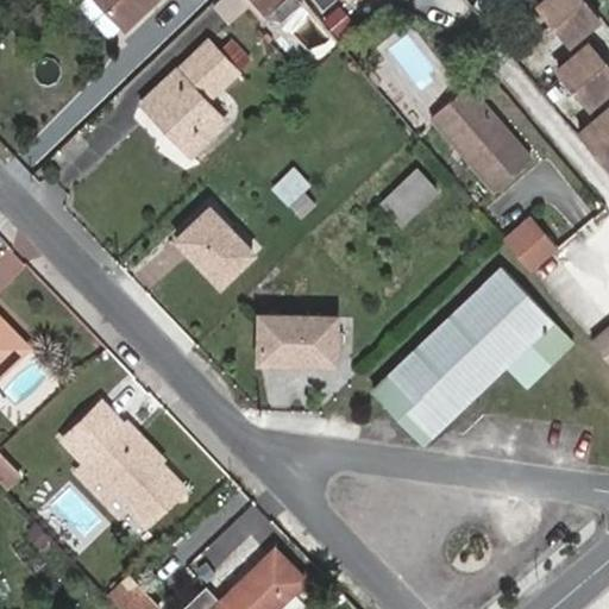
[(104,0),(126,24),(145,6),(139,0),(104,0)]
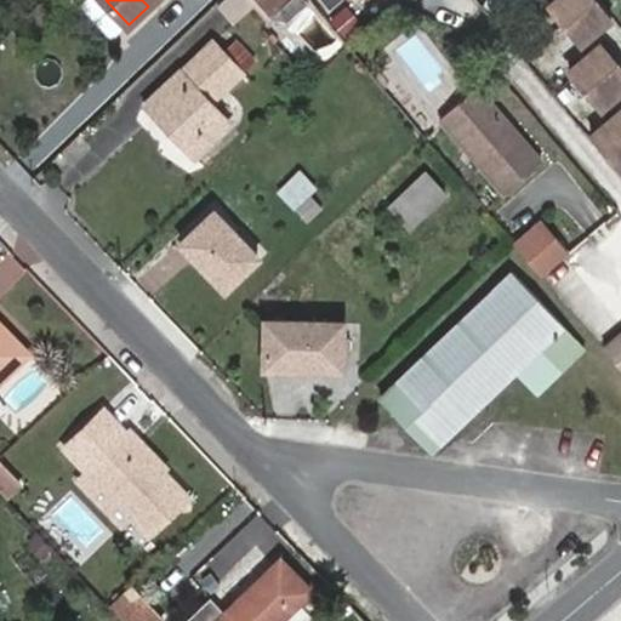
[(260,0),(271,11),(273,10),(283,0),(260,0)]
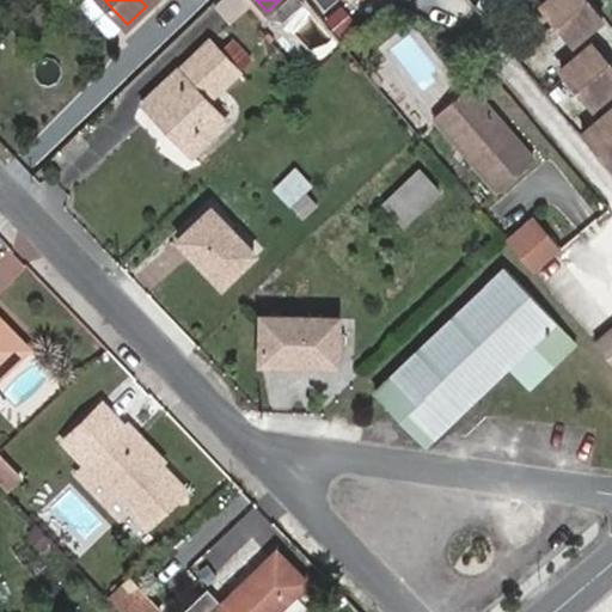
[(299,0),(279,0),(269,10),(287,22),(305,6),(299,0)]
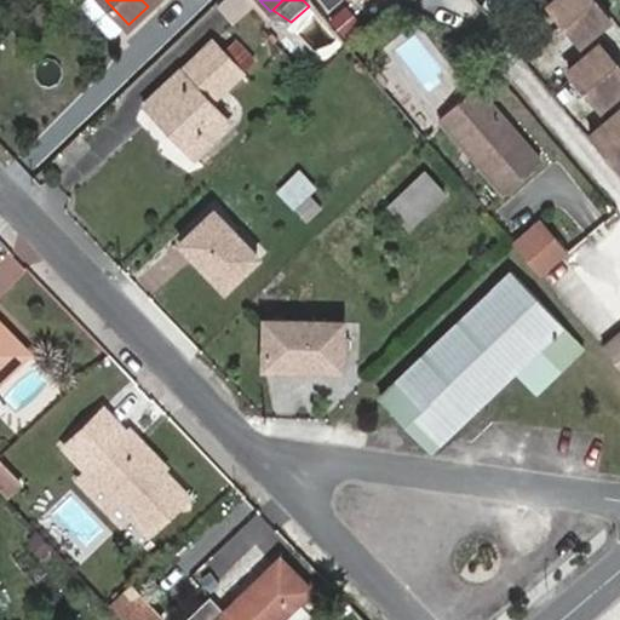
[(547,0),(578,36),(609,10),(600,0),(547,0)]
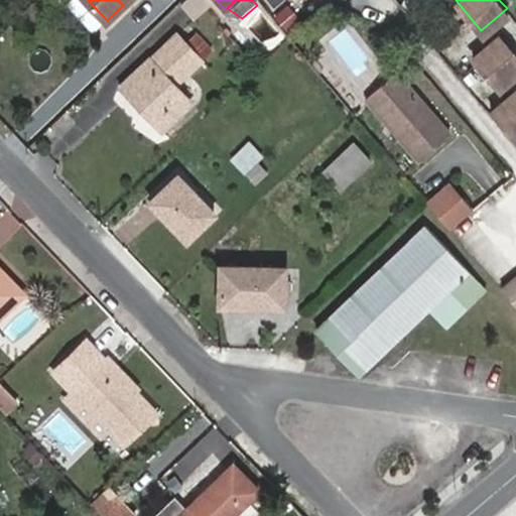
[(515,70),(515,50),(500,31),(474,53),(499,84),(515,70)]
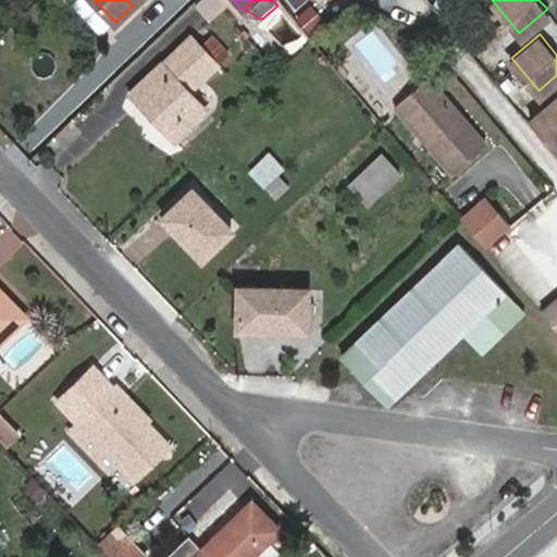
[(148,77),(153,84),(138,98),(175,137),(207,109),(194,96),(198,91),(194,87),(230,53),(212,36),(201,46),(193,36),(148,77)]
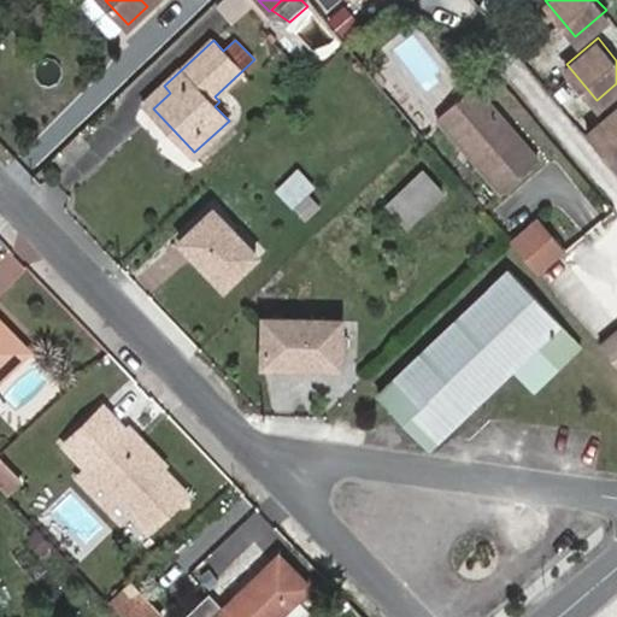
[(499,109),(476,81),(438,112),(500,187),(538,157),(510,122),(504,121),(499,115),(499,109)]
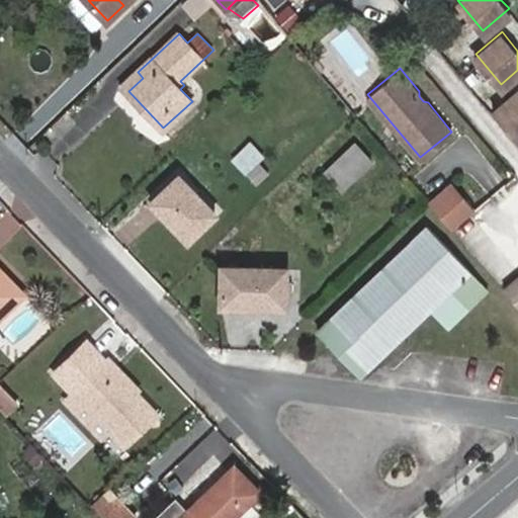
[(138,72),(123,85),(128,91),(143,78),(138,72)]
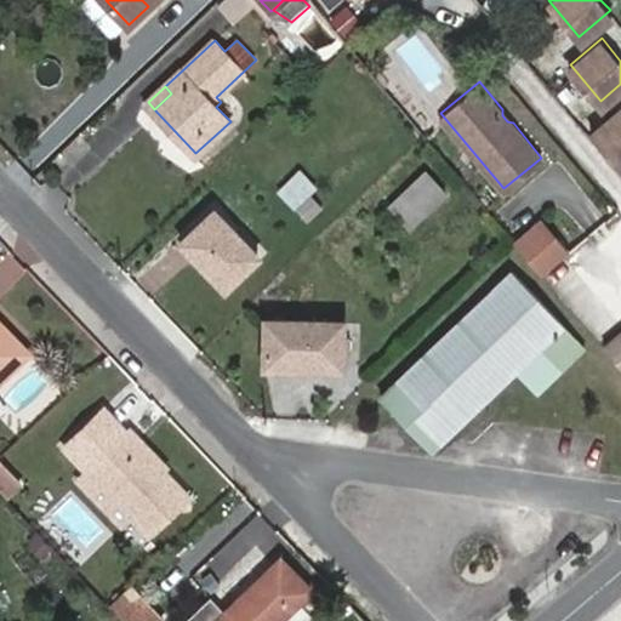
[(620,104),(590,131),(620,166),(620,104)]
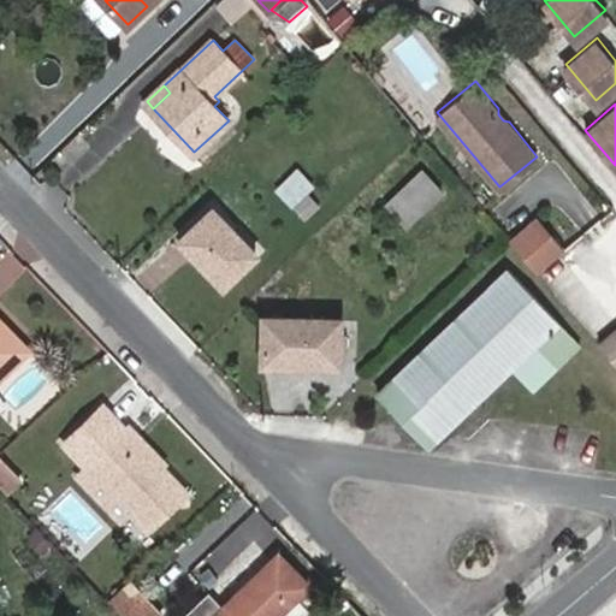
[(509,122),(498,108),(498,114),(503,120),(509,122)]
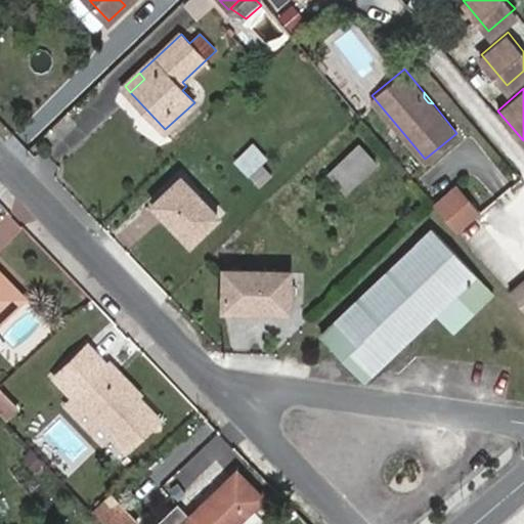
[(375,163),(357,144),(329,172),(345,189),(375,163)]
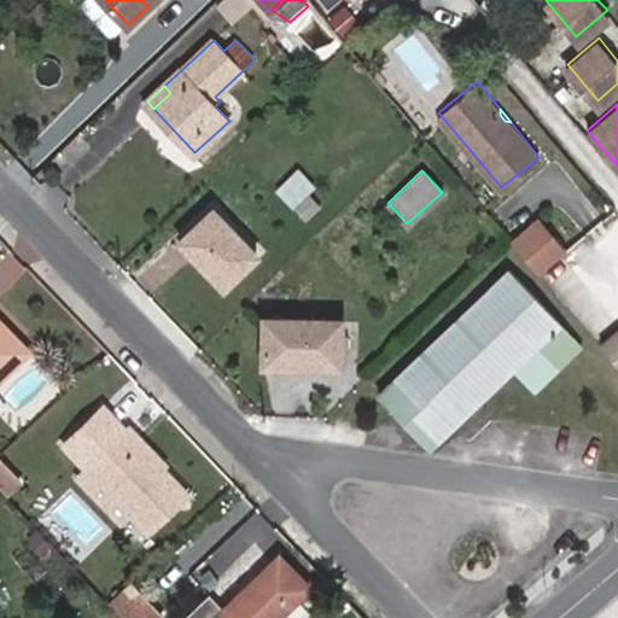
[(325,208),(314,196),(297,209),(307,221),(325,208)]
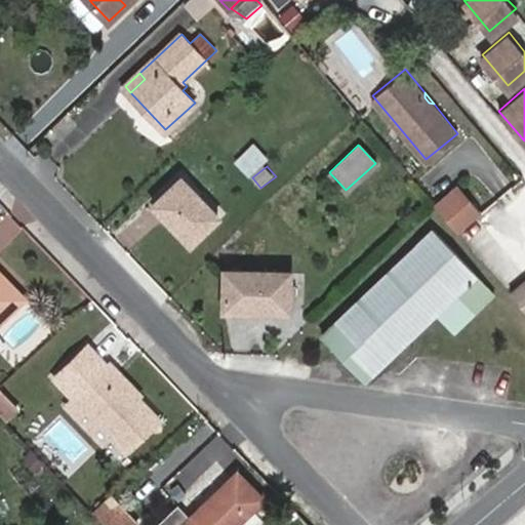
[(219,215),(182,176),(153,204),(190,243),(219,215)]
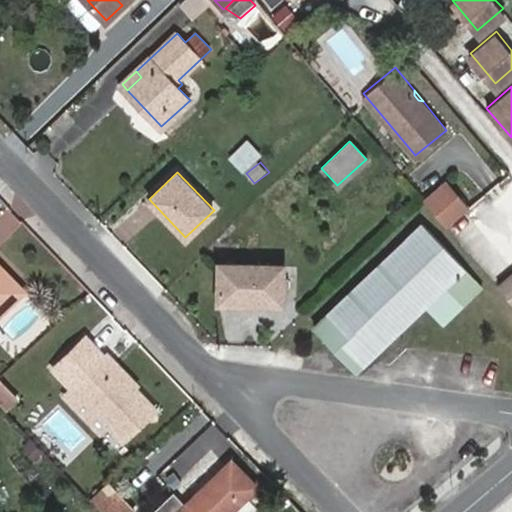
[(469,209),(447,181),(425,198),(449,226),(469,209)]
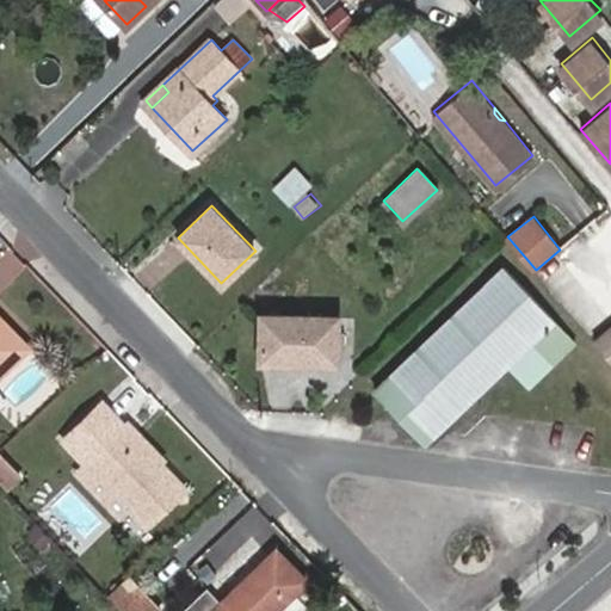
[(575,343),(506,267),(377,389),(387,400),(396,392),(425,421),(524,327),(534,337),(532,339),(531,352),(542,352),(553,364),(575,343)]
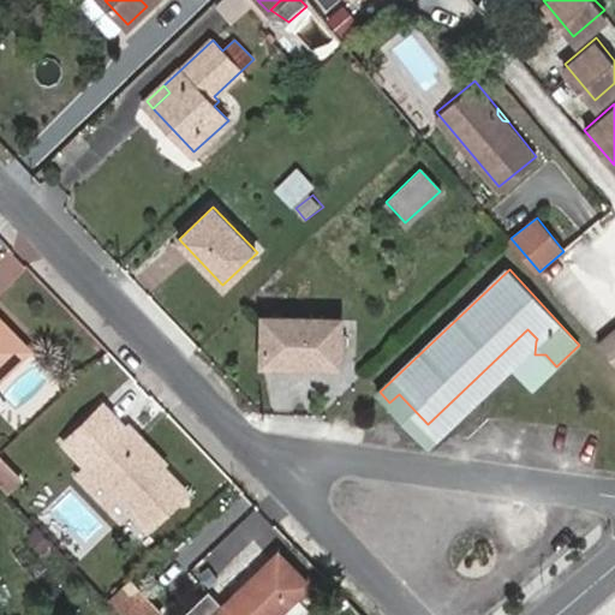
[(336,365),(339,316),(263,315),(263,363),(336,365)]
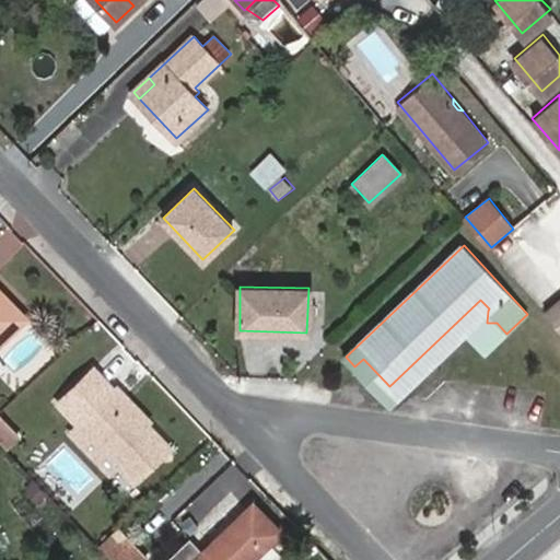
[(0,342),(26,318),(0,290),(0,342)]
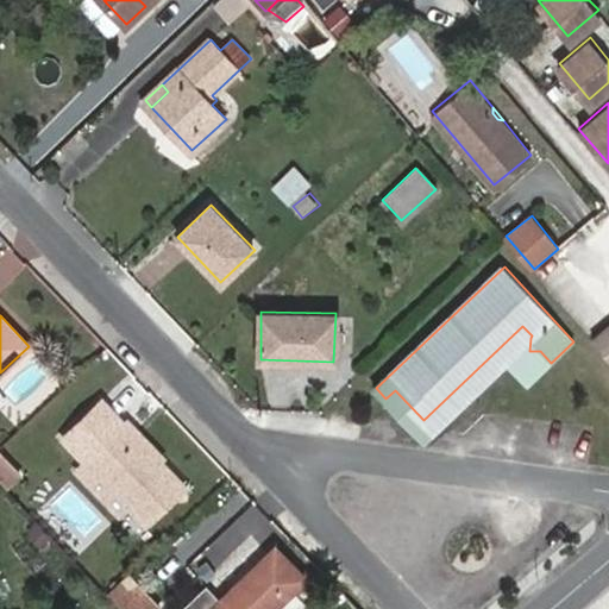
[(399,412),(426,439),(456,409),(531,338),(532,336),(522,326),(424,420),(395,390),(385,399),(399,412)]
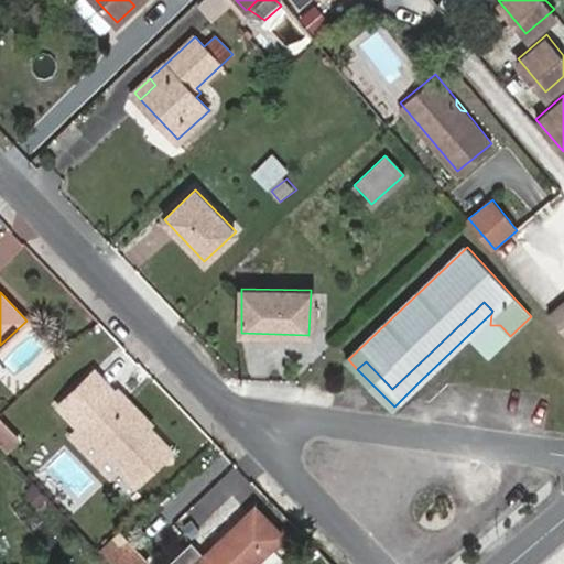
[(563,302),(551,314),(563,329),(563,302)]
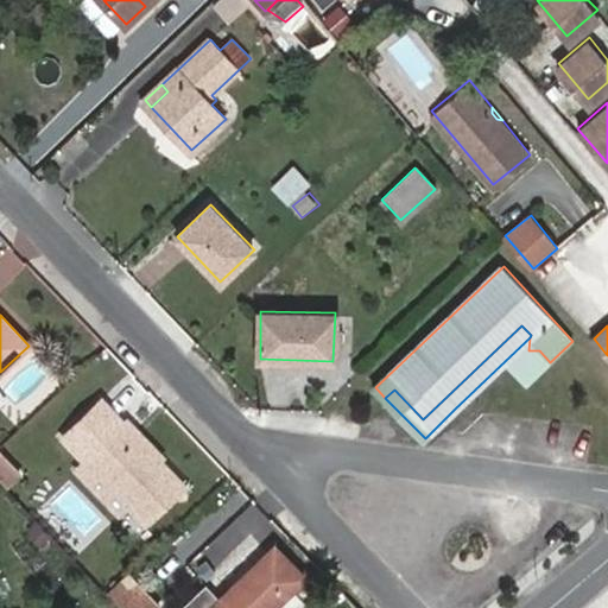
[(157,457),(125,425),(101,401),(63,437),(88,461),(108,481),(97,491),(114,508),(124,498),(147,521),(184,486),(157,457)]
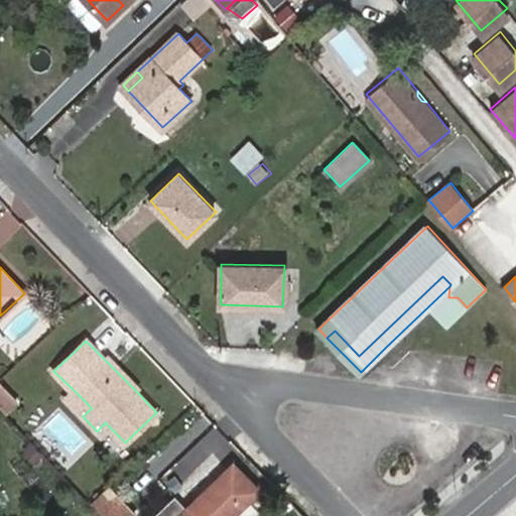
[(133,388),(137,384),(110,357),(106,361),(133,388)]
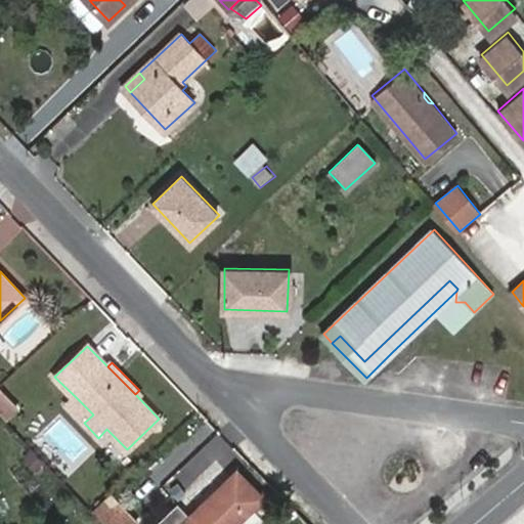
[(17,405),(1,389),(0,390),(0,407),(7,416),(17,405)]
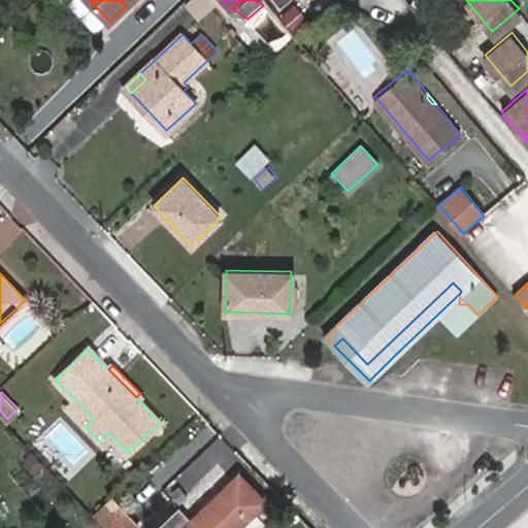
[(76,400),(68,409),(85,426),(94,418),(76,400)]
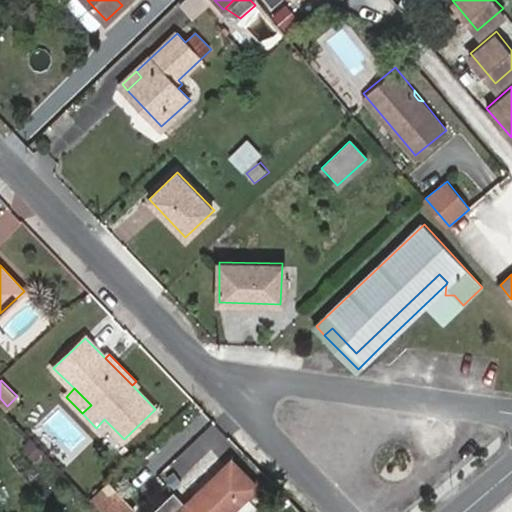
[(224,466),(213,453),(173,491),(185,504),(224,466)]
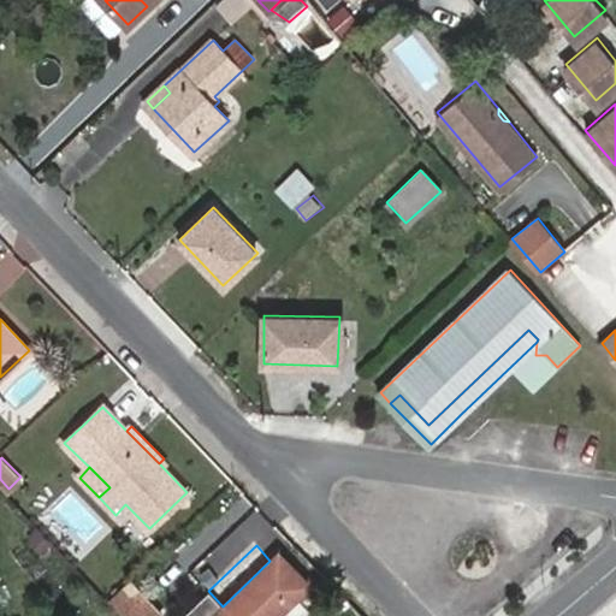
[(214,615),(200,599),(183,615),(261,615),(273,604),(280,612),(309,585),(279,552),(270,561),(223,606),(214,615)]
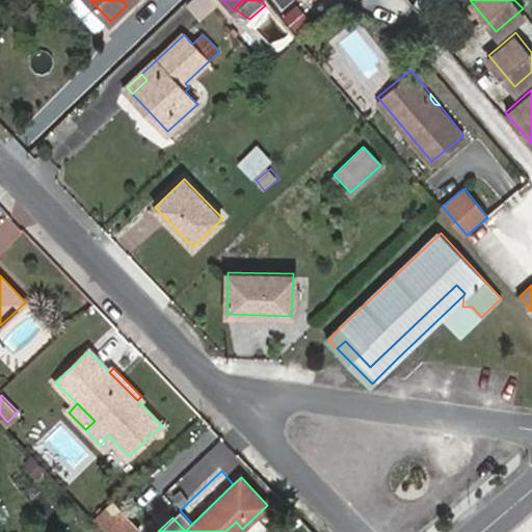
[(111,531),(126,519),(111,503),(98,516),(111,531)]
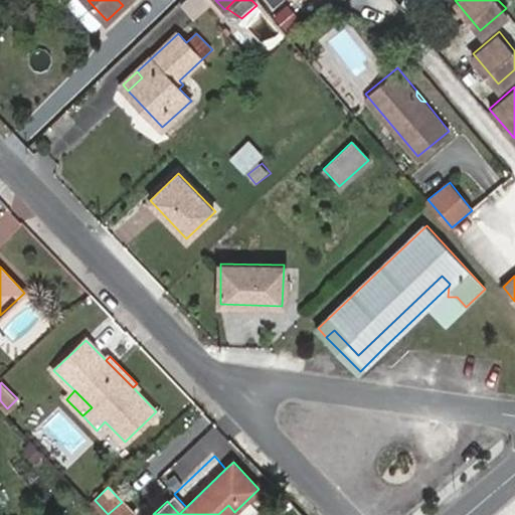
[(186,507),(174,494),(167,501),(179,514),(186,507)]
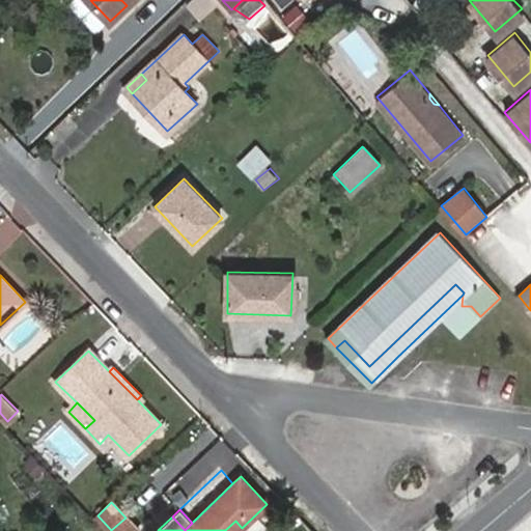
[(137,530),(126,518),(111,530),(137,530)]
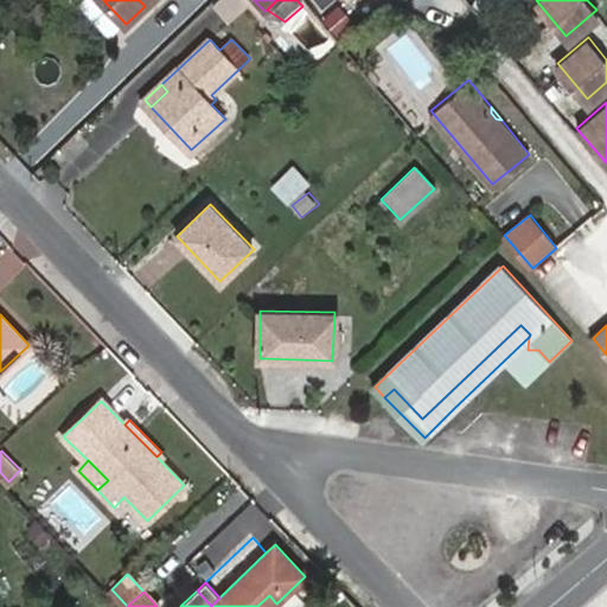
[(272,606),(276,604),(269,595),(257,606),(272,606)]
